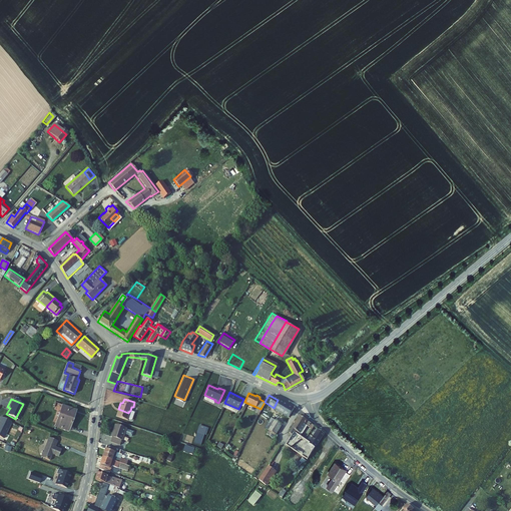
[(292,408),(278,400),(274,408),(287,416),(292,408)]
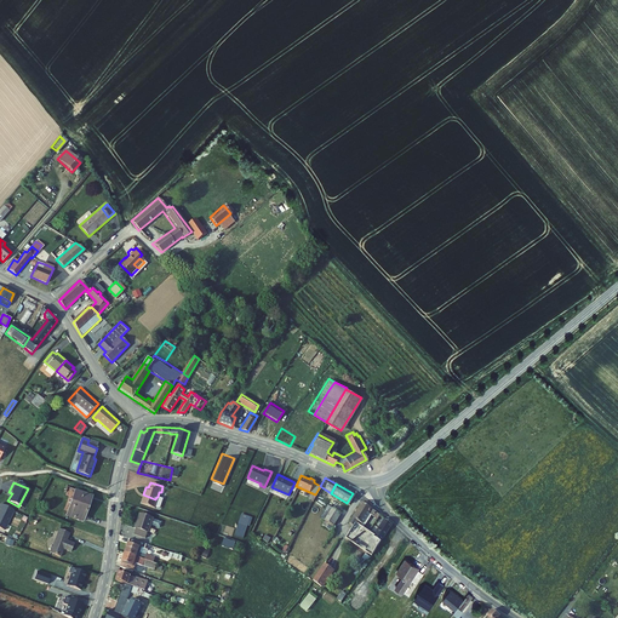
[(91,498),(76,492),(68,518),(83,524),(91,498)]
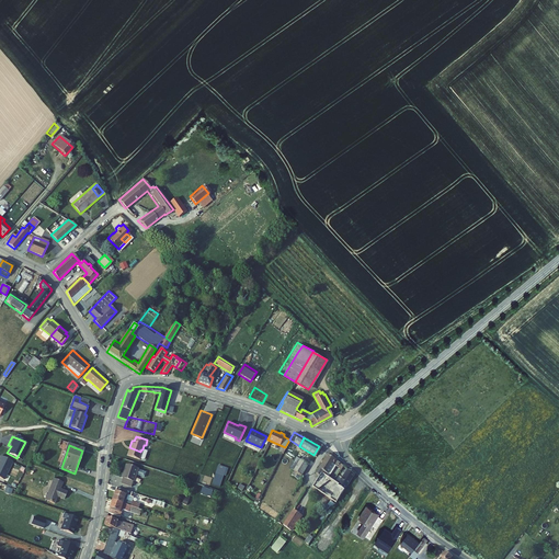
[(129,447),(127,456),(138,459),(140,452),(129,447)]
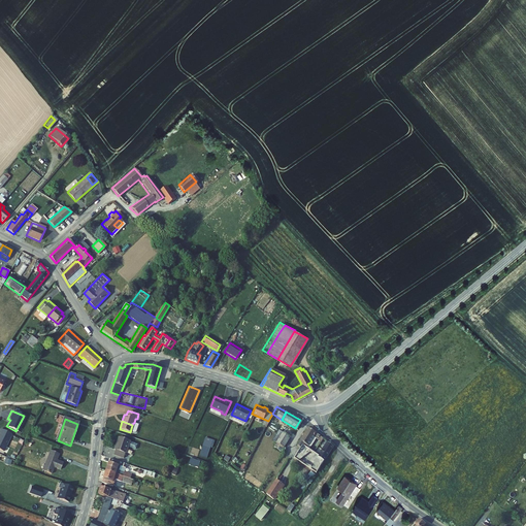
[(301,445),(305,447),(313,435),(316,437),(321,442),(323,439),(307,427),(296,445),(300,447),(301,445)]
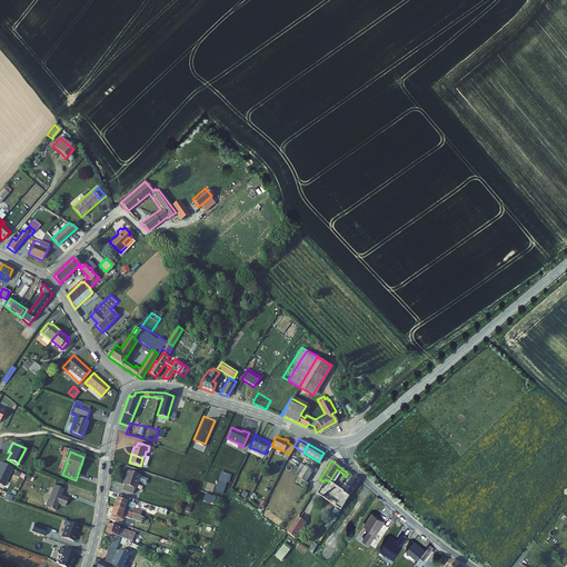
[(0,484),(3,486),(11,467),(0,463),(0,484)]
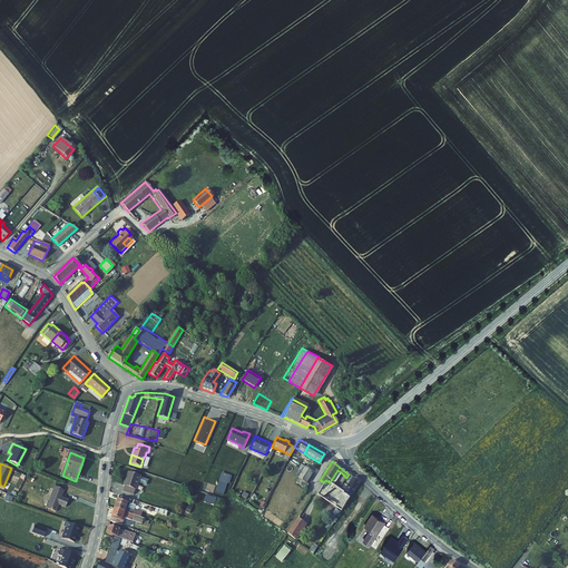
[(302,464),(294,476),(306,483),(309,479),(304,477),(309,469),(302,464)]
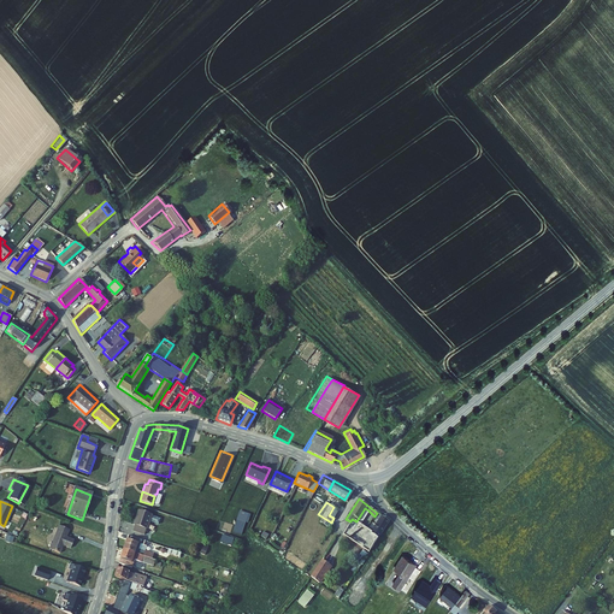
[(252,511),(243,507),(240,514),(248,519),(252,511)]
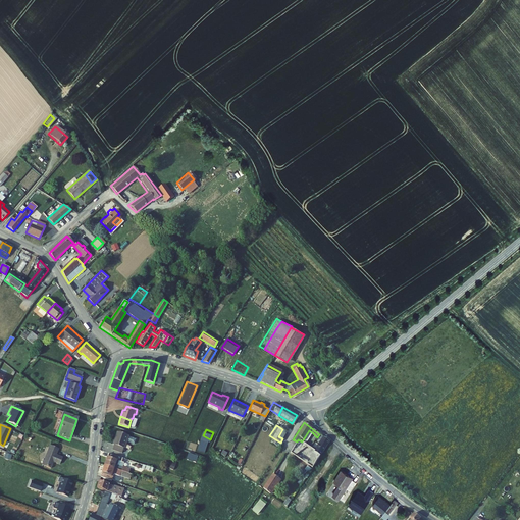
[(287,432),(282,429),(278,436),(282,438),(287,432)]
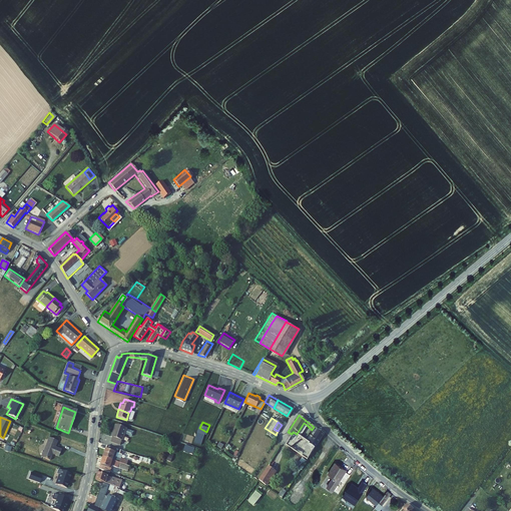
[(304,423),(297,434),(300,436),(307,425),(304,423)]
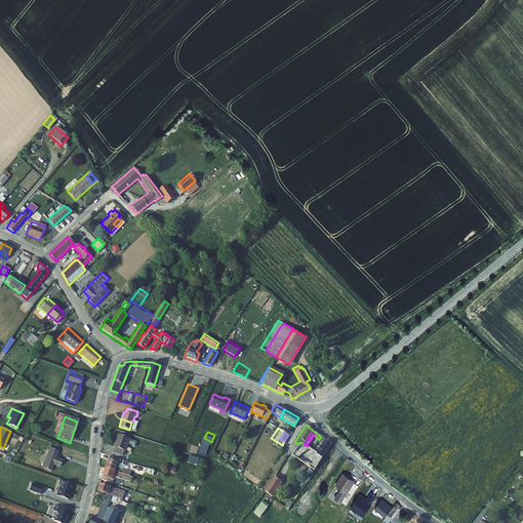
[(129,438),(117,434),(114,446),(112,451),(123,455),(129,438)]
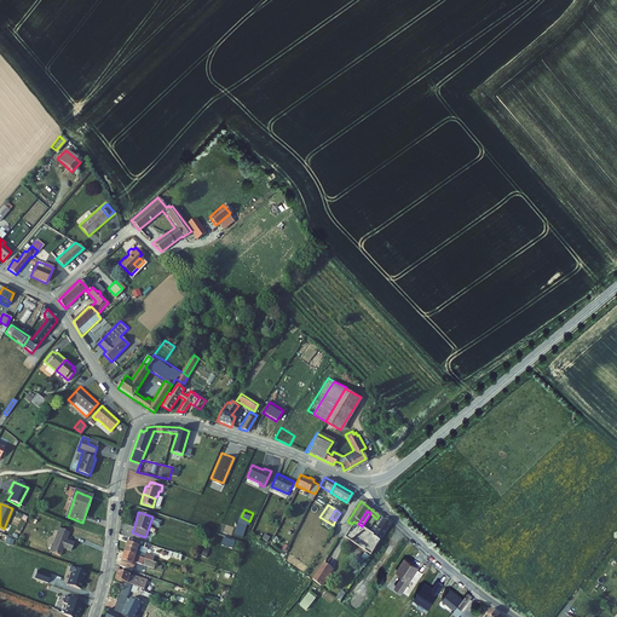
[(40,515),(33,513),(29,522),(36,525),(40,515)]
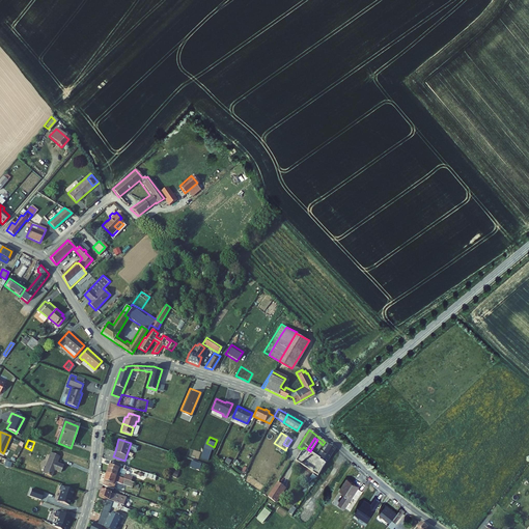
[(214,447),(206,443),(203,450),(211,453),(214,447)]
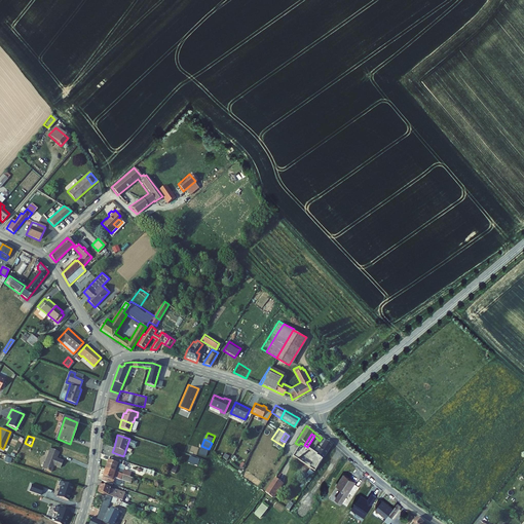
[(325,440),(316,452),(316,453),(315,454),(321,458),(331,444),(325,440)]
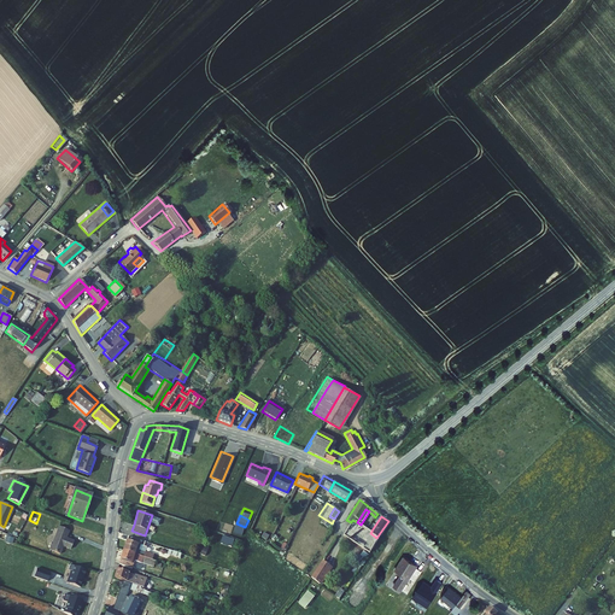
[(351,522),(343,536),(367,552),(376,538),(370,533),(372,532),(361,526),(357,523),(357,522),(352,520),(351,522)]
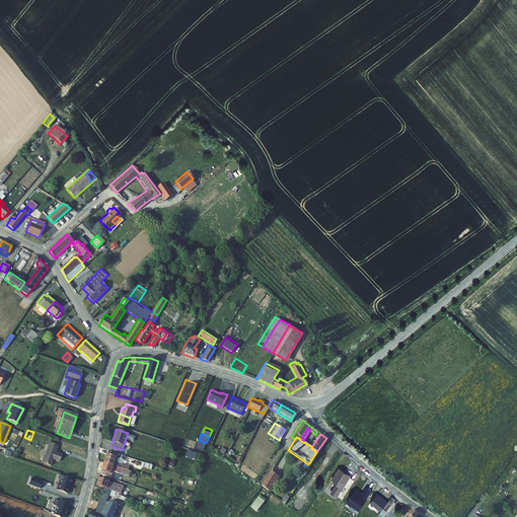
[(59,445),(51,442),(44,462),(52,465),(55,459),(61,461),(63,454),(57,452),(59,445)]
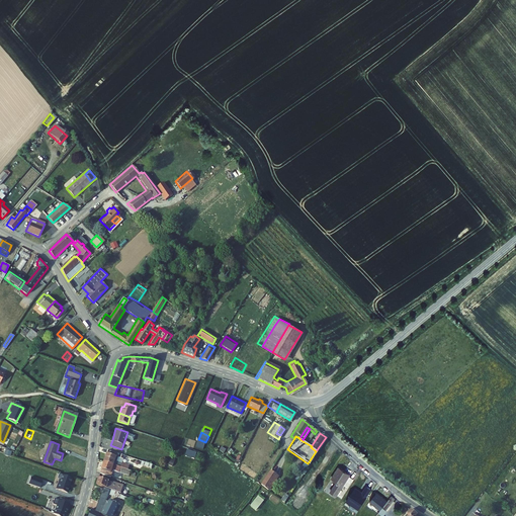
[(194,456),(196,449),(186,446),(184,453),(194,456)]
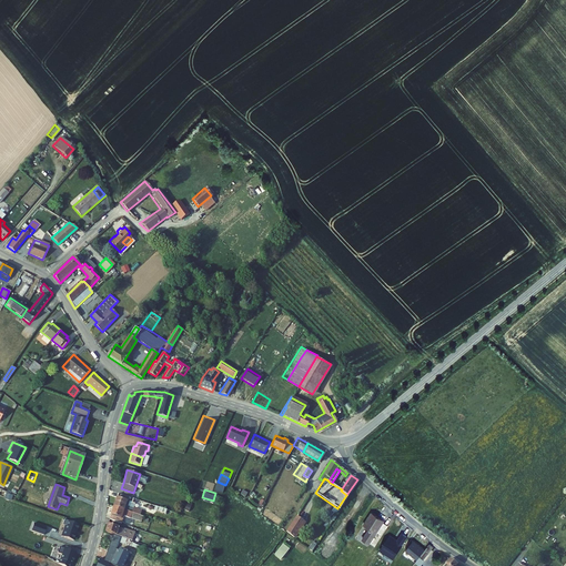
[(118,493),(113,505),(139,514),(142,515),(144,516),(147,511),(133,505),(134,503),(131,502),(132,499),(132,498),(118,493)]
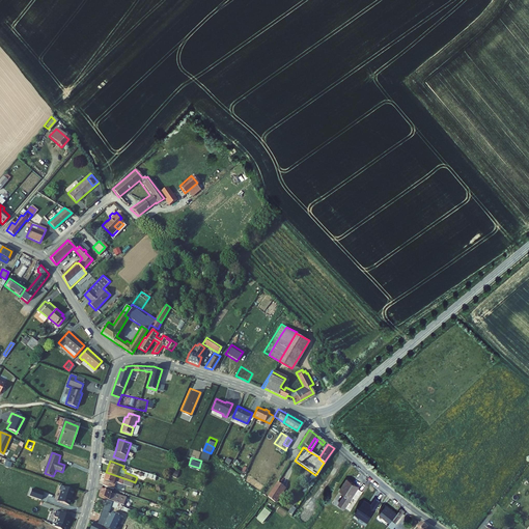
[(106,472),(102,484),(113,489),(115,480),(129,484),(130,480),(106,472)]
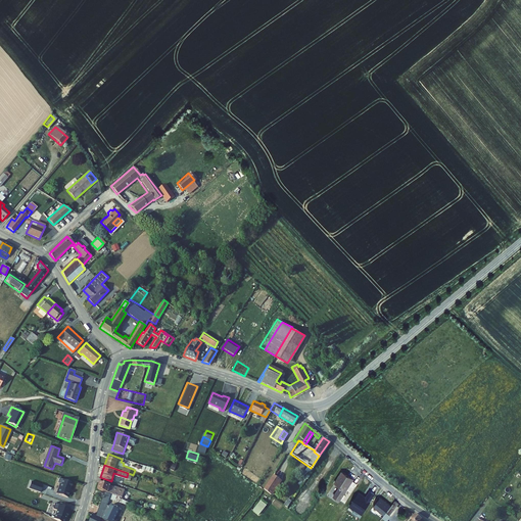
[(272,492),(282,477),(273,471),(263,486),(272,492)]
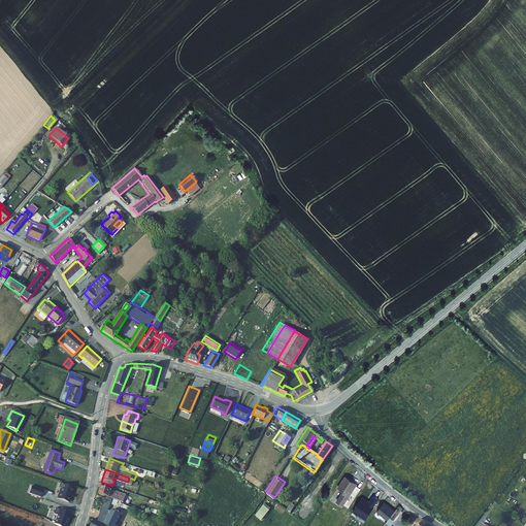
[(337,494),(333,501),(339,504),(348,492),(352,494),(357,488),(353,486),(354,484),(342,475),(333,491),(337,494)]
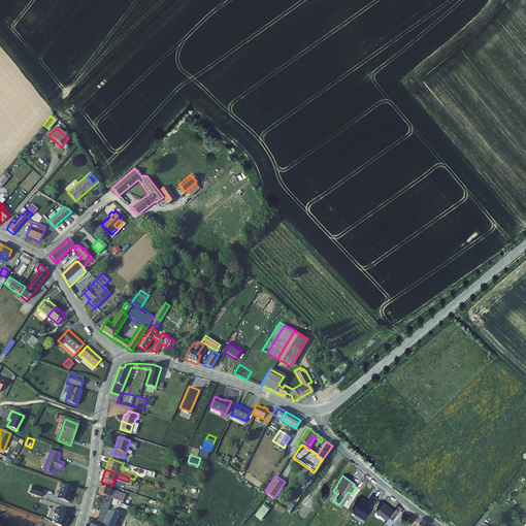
[(72,487),(59,482),(58,486),(60,487),(57,497),(67,501),(72,487)]
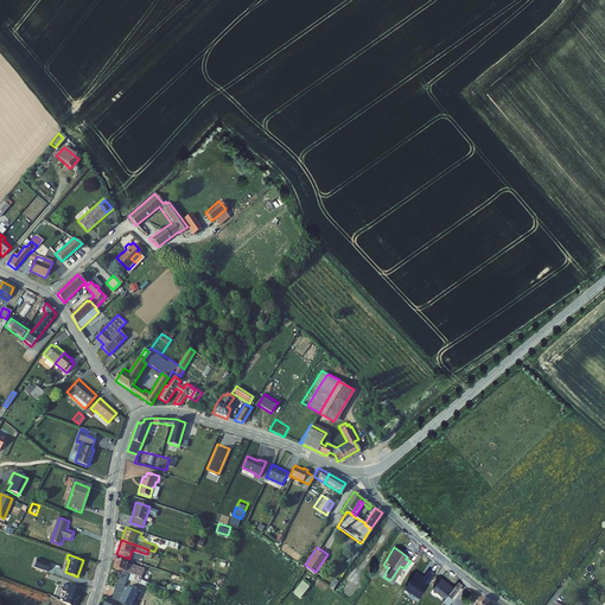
[(36,558),(32,566),(45,571),(49,562),(36,558)]
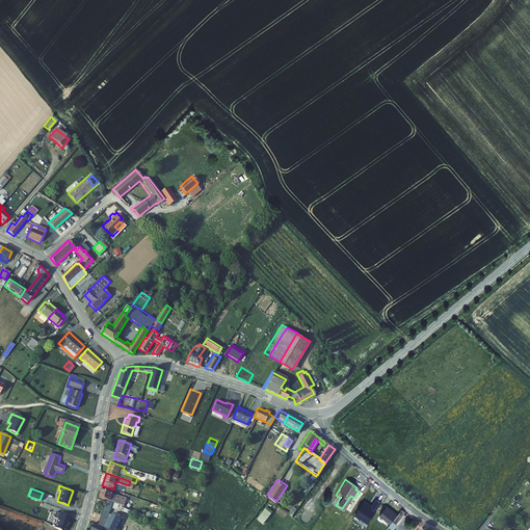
[(101,489),(99,497),(121,505),(124,497),(114,494),(101,489)]
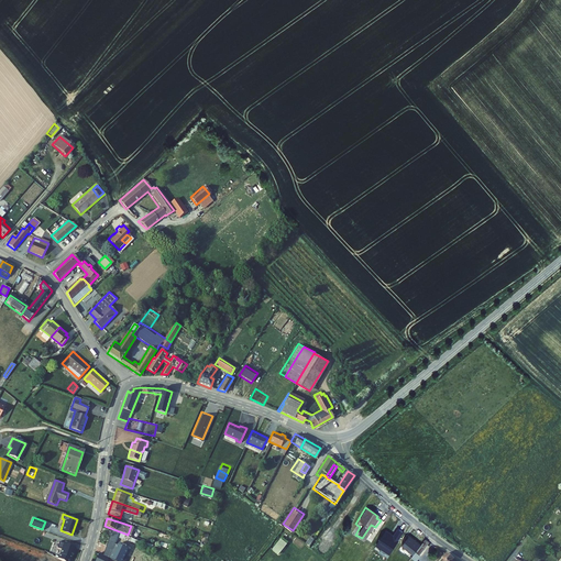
[(100,552),(95,560),(106,560),(109,556),(108,554),(119,532),(114,530),(105,554),(100,552)]
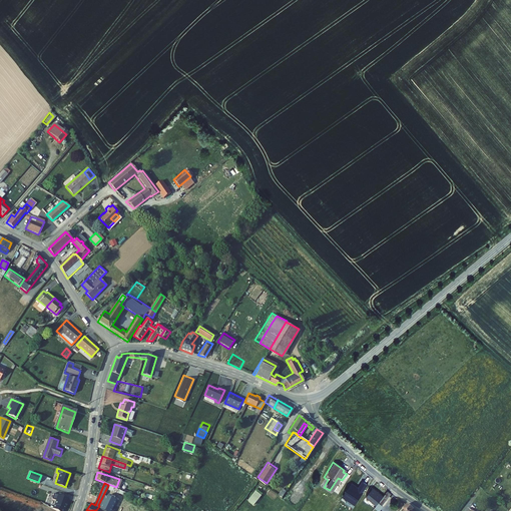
[(254,488),(247,498),(253,503),(261,493),(254,488)]
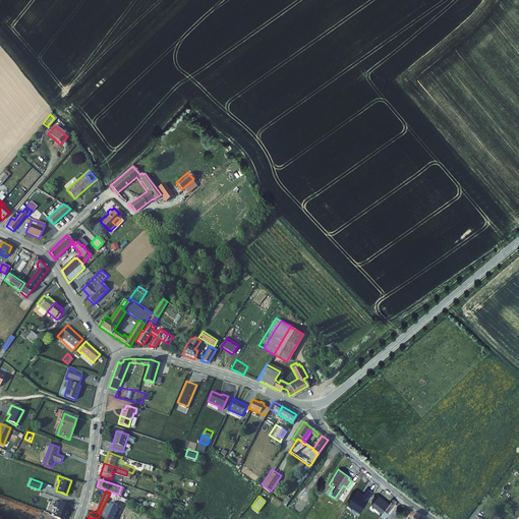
[(392,499),(383,510),(387,513),(396,502),(392,499)]
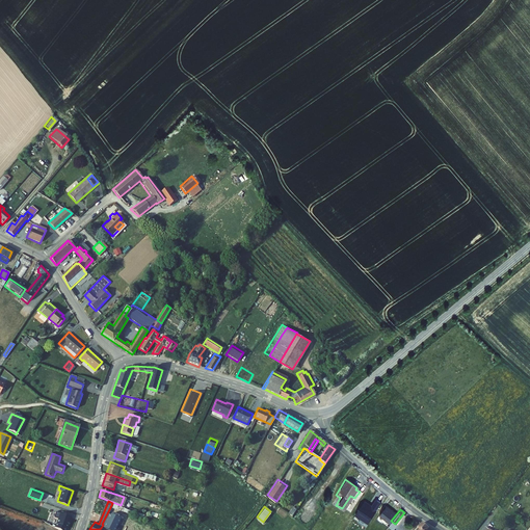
[(53,517),(58,519),(55,527),(63,529),(64,529),(70,518),(55,511),(53,517)]
